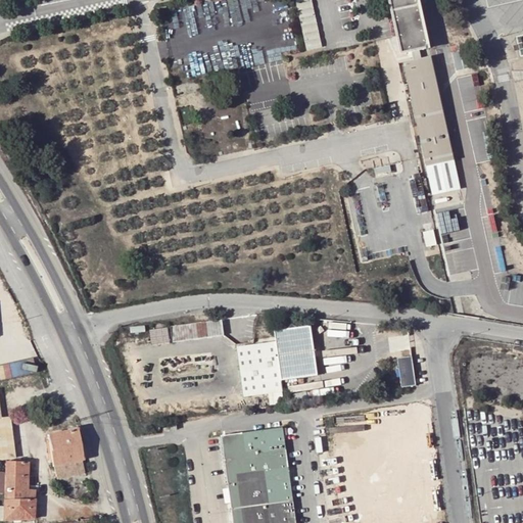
[(311,0),(295,0),(307,50),(322,47),(311,0)]
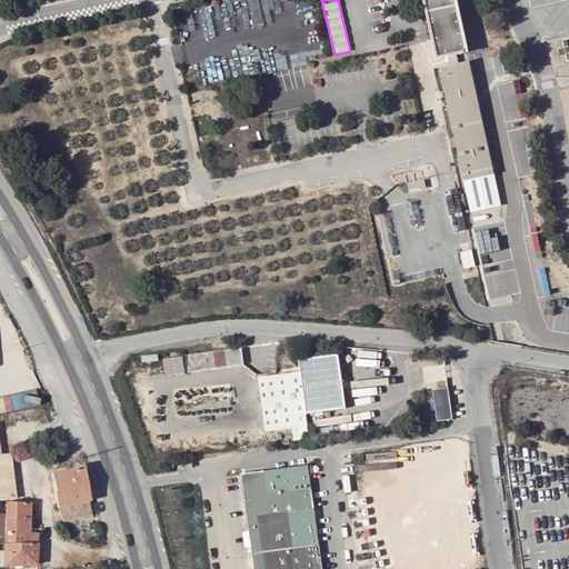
[(425,0),(436,50),(437,57),(438,58),(447,56),(457,53),(467,51),(455,0),(425,0)]
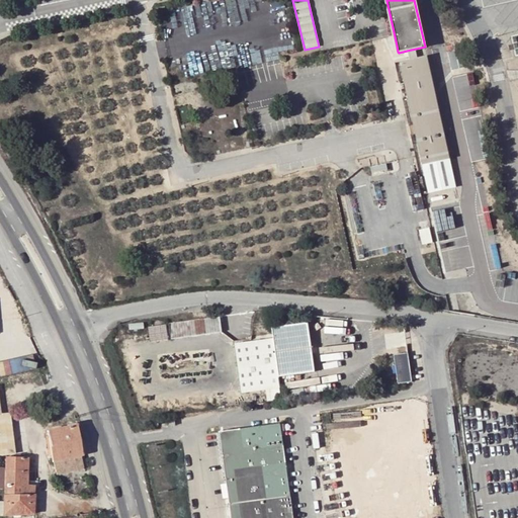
[(407,51),(409,60),(418,58),(416,49),(407,51)]
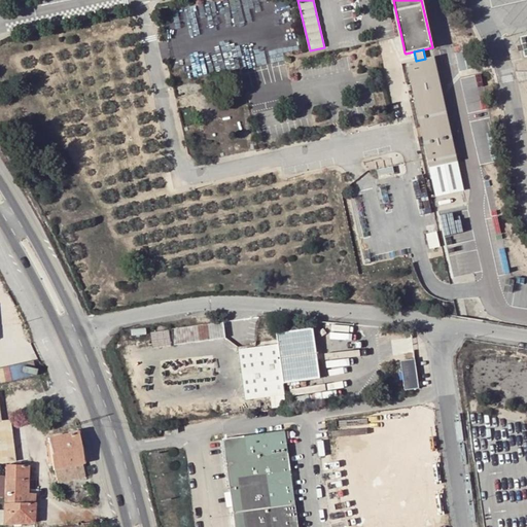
[(425,59),(416,61),(407,63),(430,168),(458,162),(434,57),(425,59)]
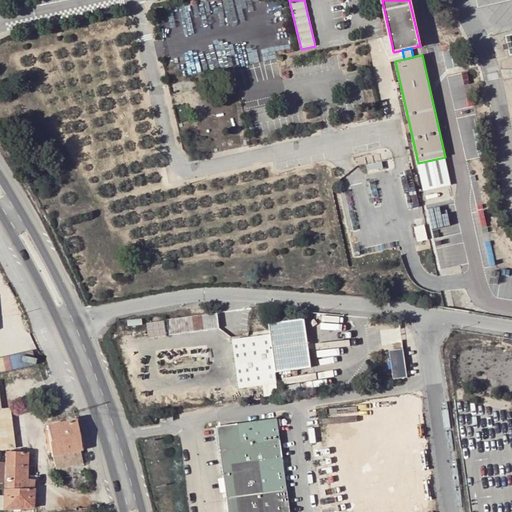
[(452,186),(445,157),(418,163),(422,192),(452,186)]
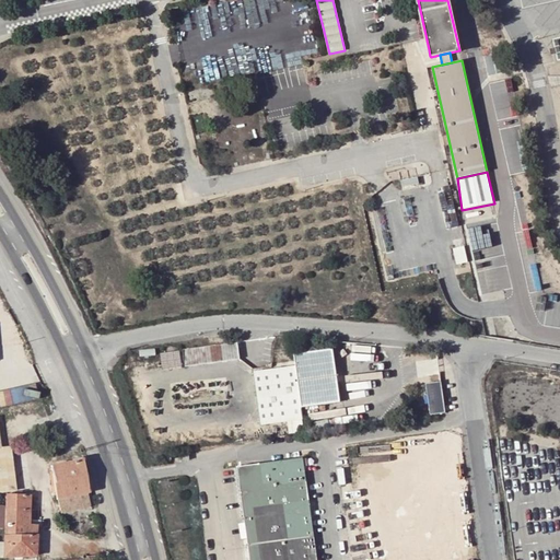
[(237,342),(183,350),(185,366),(240,359),(237,342)]
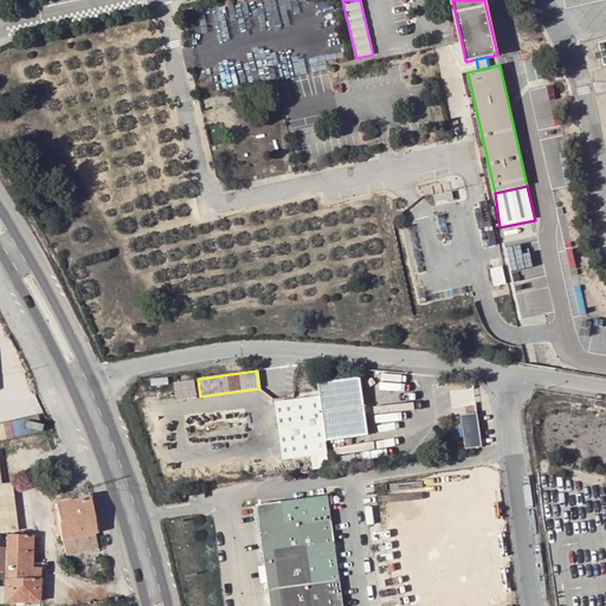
[(336,376),(333,382),(317,385),(318,397),(326,442),(369,434),(366,412),(360,410),(359,403),(363,398),(360,378),(342,381),(336,376)]
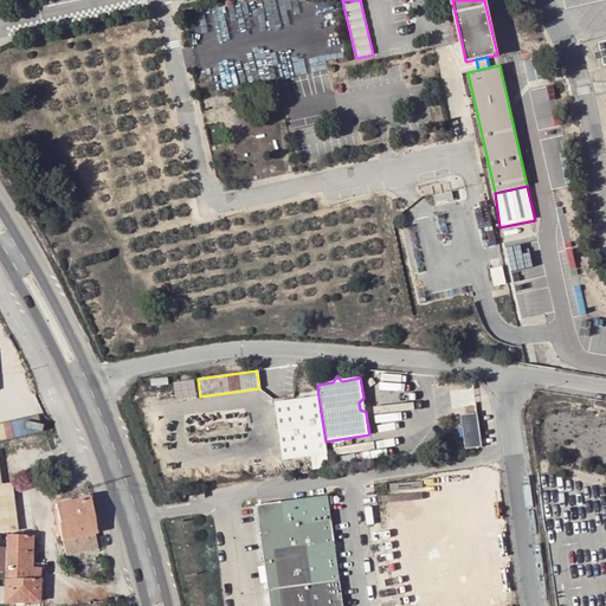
[(178,399),(199,395),(195,378),(175,381),(178,399)]
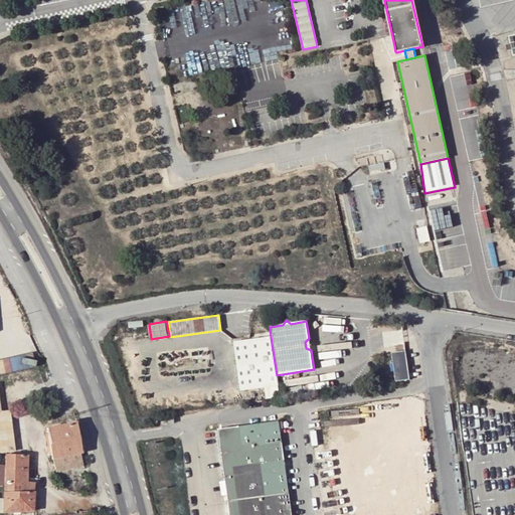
[(278,385),(279,385),(278,377),(277,375),(271,337),(233,343),(239,391),(265,387),(278,385)]
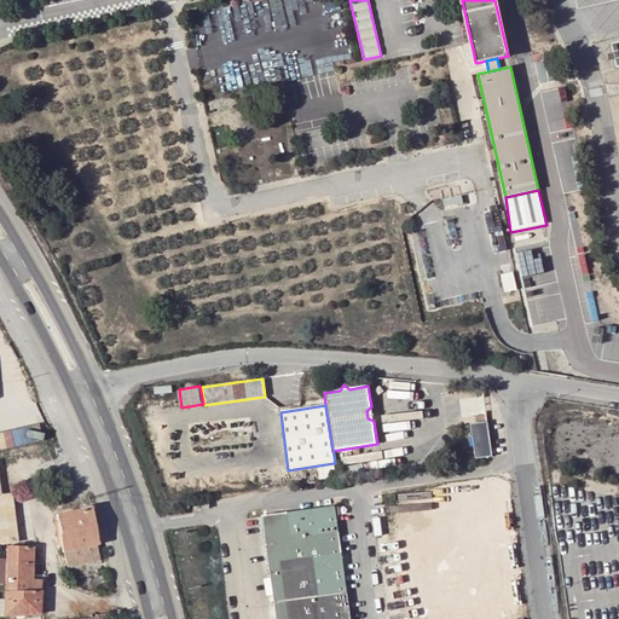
[(475,461),(492,458),(487,422),(469,426),(475,461)]
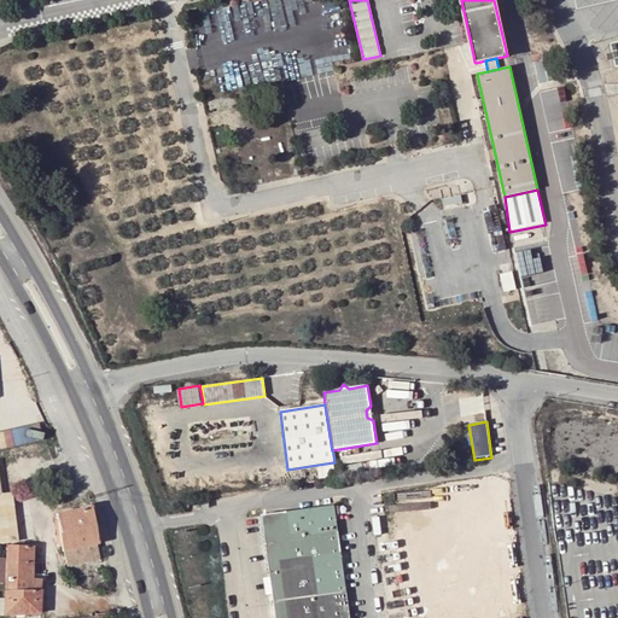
[(336,477),(333,462),(318,465),(320,479),(336,477)]
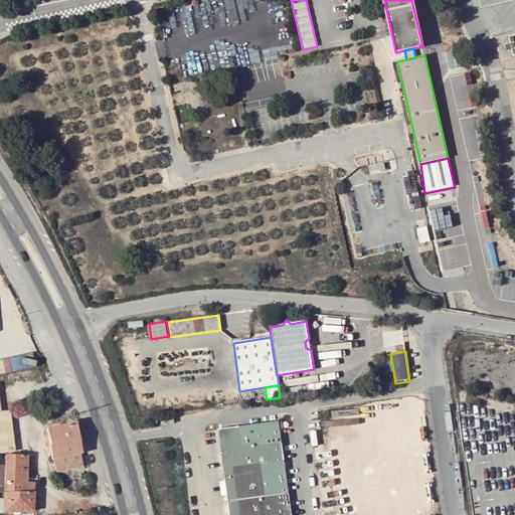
[(0,453),(14,451),(9,410),(0,411),(0,409),(0,453)]
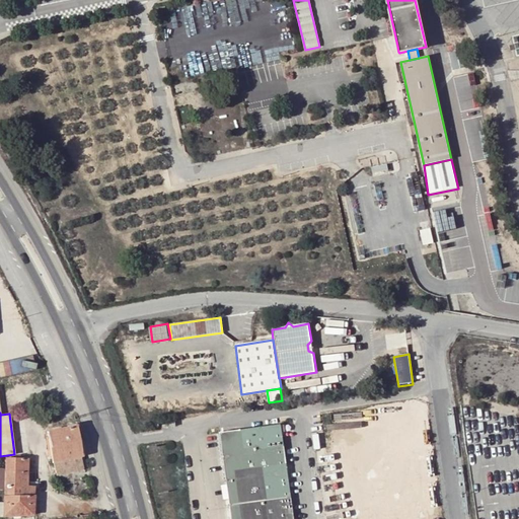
[(164,430),(176,428),(175,421),(163,423),(164,430)]
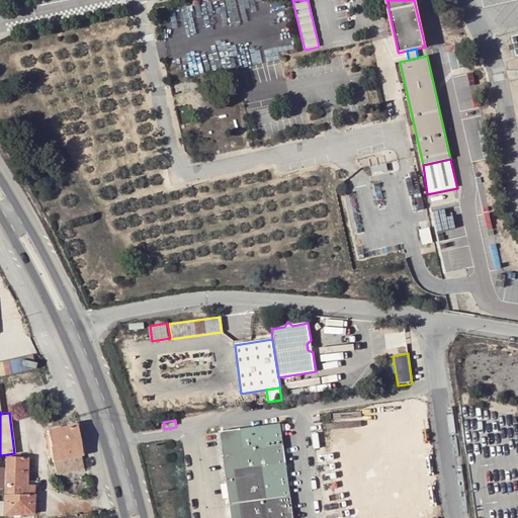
[(85,468),(75,425),(48,431),(51,443),(49,443),(49,446),(52,456),(55,475),(85,468)]
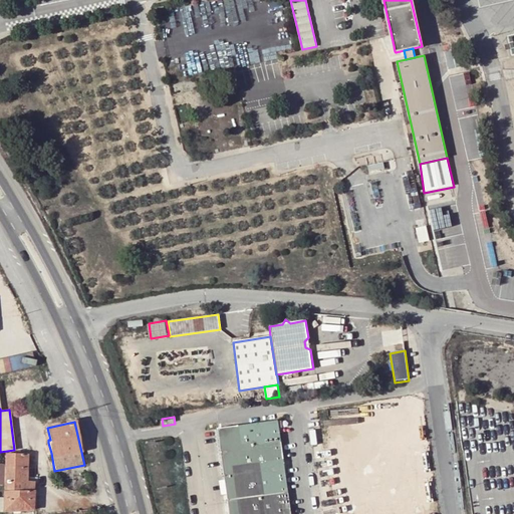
[(289,513),(278,422),(218,430),(229,510),(229,513),(289,513)]
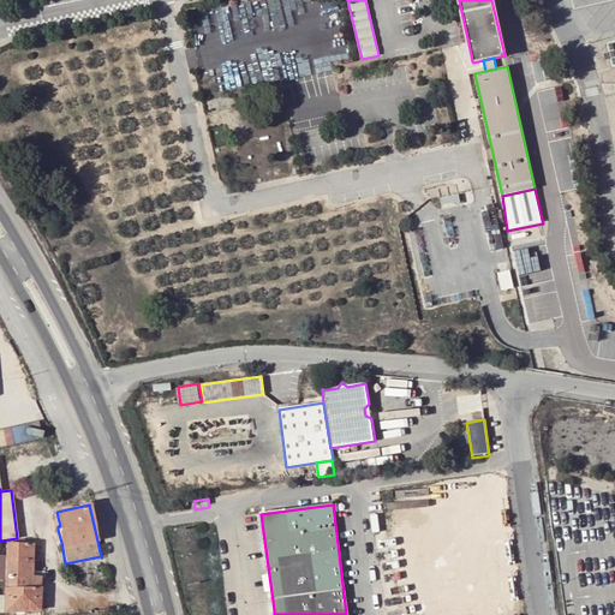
[(6,553),(5,578),(5,593),(0,593),(0,609),(39,611),(40,577),(31,577),(31,571),(33,544),(6,544),(6,553)]
